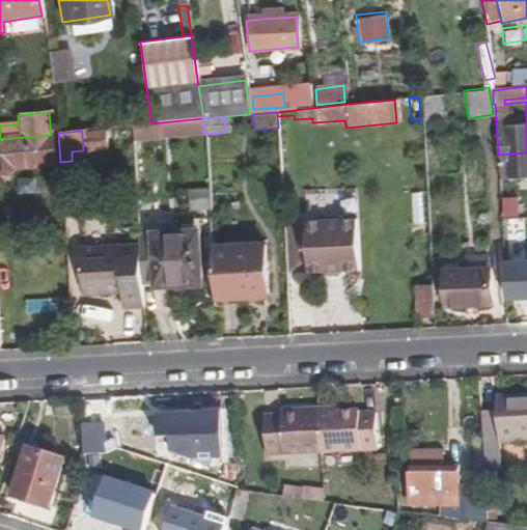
[(103,132),(82,134),(83,150),(105,149),(103,132)]
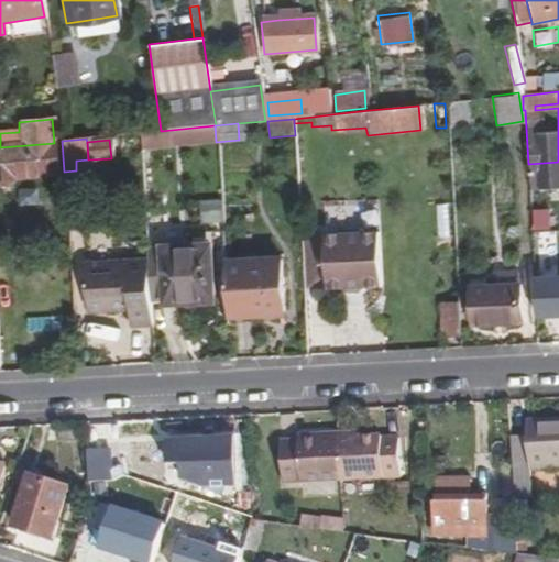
[(55,176),(54,143),(0,147),(0,187),(7,187),(12,182),(12,179),(55,176)]
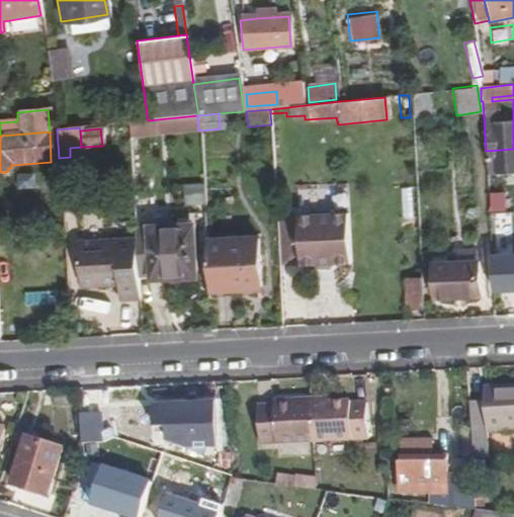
[(129,134),(129,145),(139,144),(138,134),(129,134)]
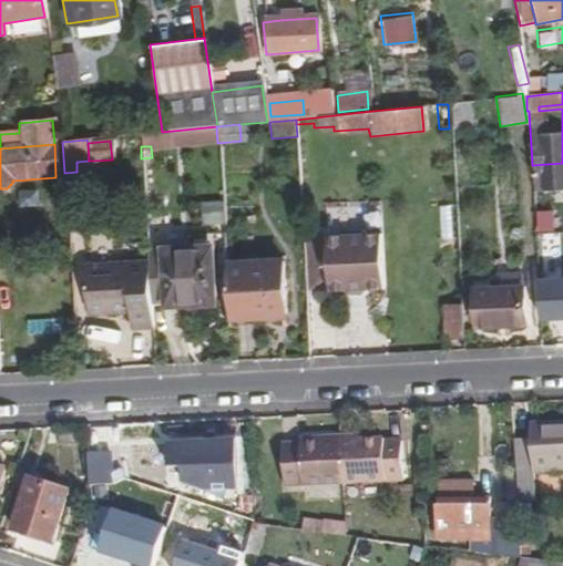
[(364,285),(380,284),(377,225),(360,225),(356,222),(345,223),(340,226),(324,228),(327,287),(344,286),(348,290),(360,289),(364,285)]
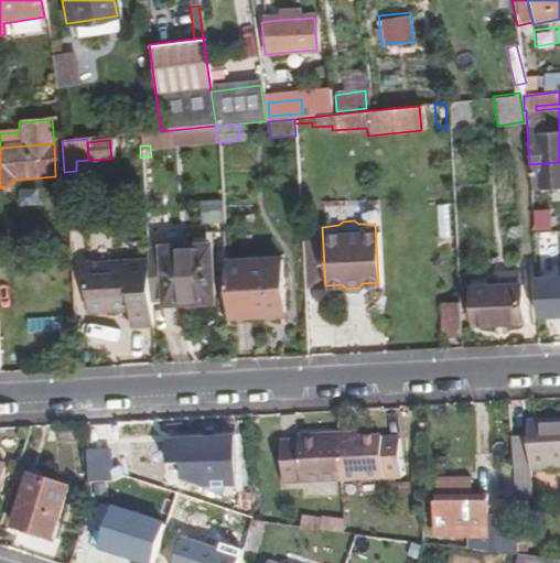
[(323,241),(302,242),(304,289),(324,288),(323,241)]
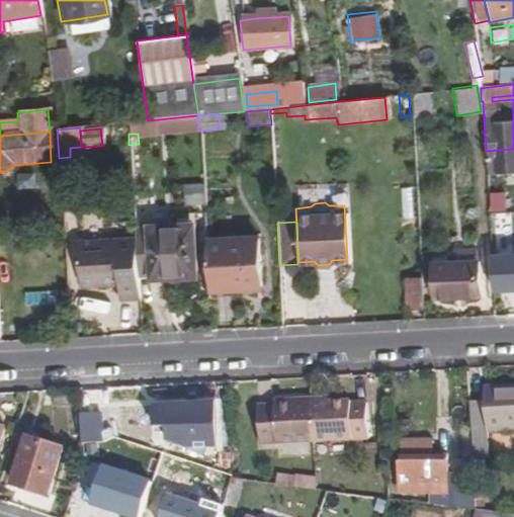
[(183,268),(194,267),(191,226),(146,230),(150,278),(184,275),(183,268)]
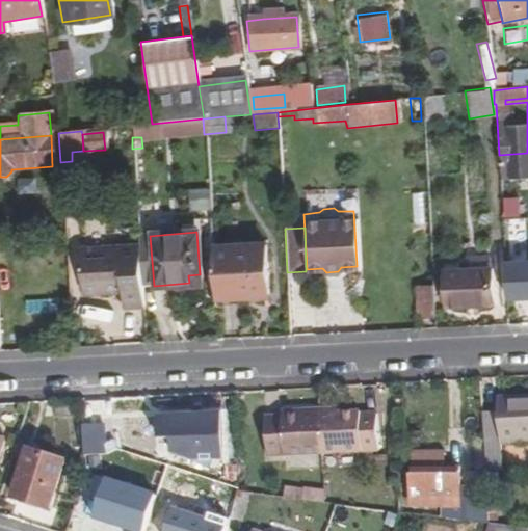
[(120,307),(141,307),(138,243),(78,244),(79,288),(119,287),(120,307)]
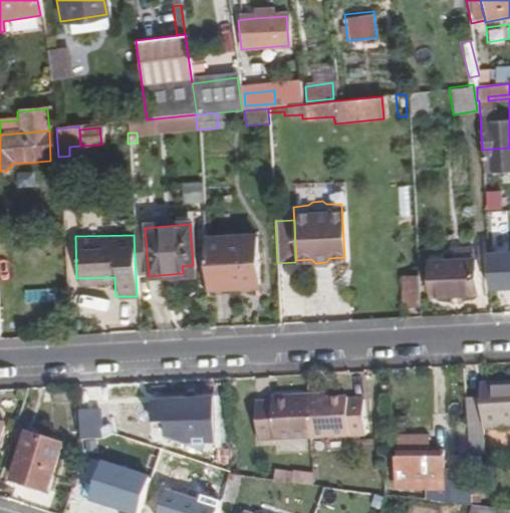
[(254,236),(203,240),(206,290),(257,287),(254,236)]
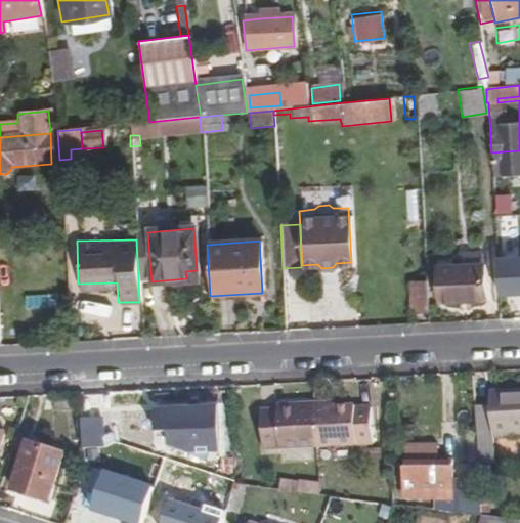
[(438,267),(439,303),(482,301),(482,266),(438,267)]
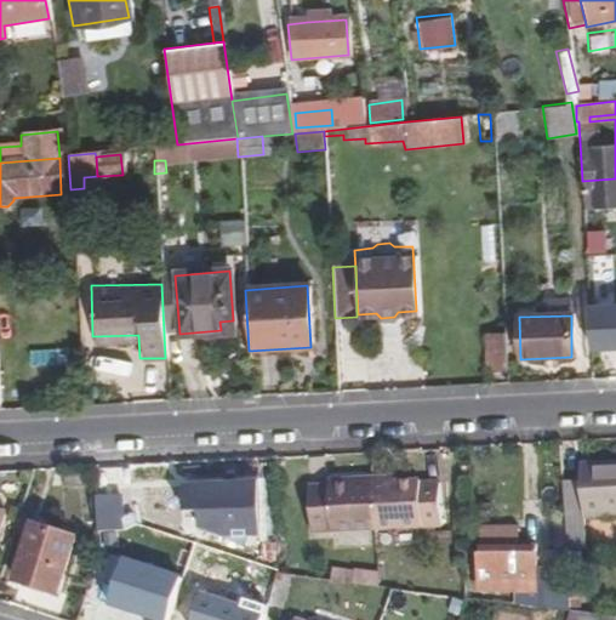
[(483,336),(485,373),(506,373),(503,335),(483,336)]
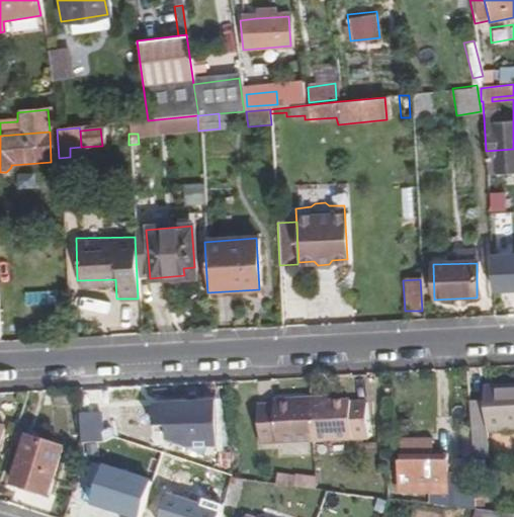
[(492,316),(513,315),(511,290),(491,291),(492,316)]
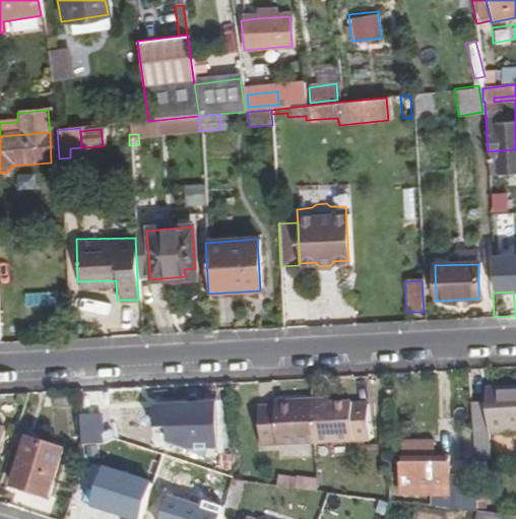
[(465,401),(467,434),(515,431),(515,386),(478,389),(479,400),(465,401)]
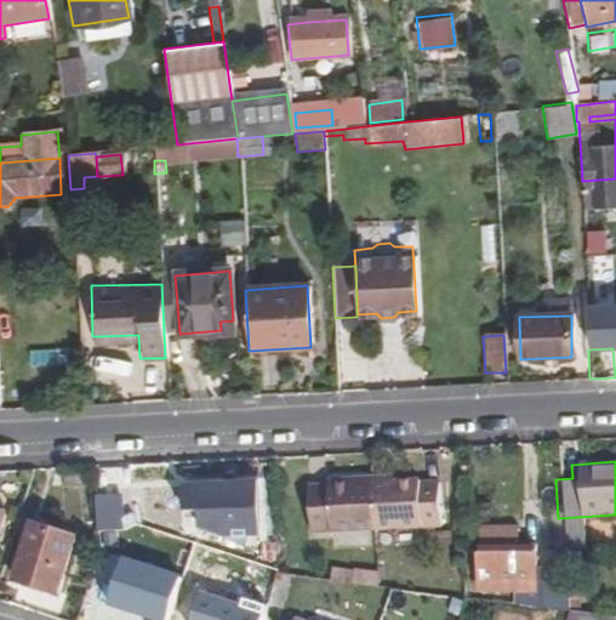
[(414,481),(391,482),(369,483),(369,478),(323,481),(323,485),(303,487),(306,532),(435,524),(433,483),(415,484),(414,481)]
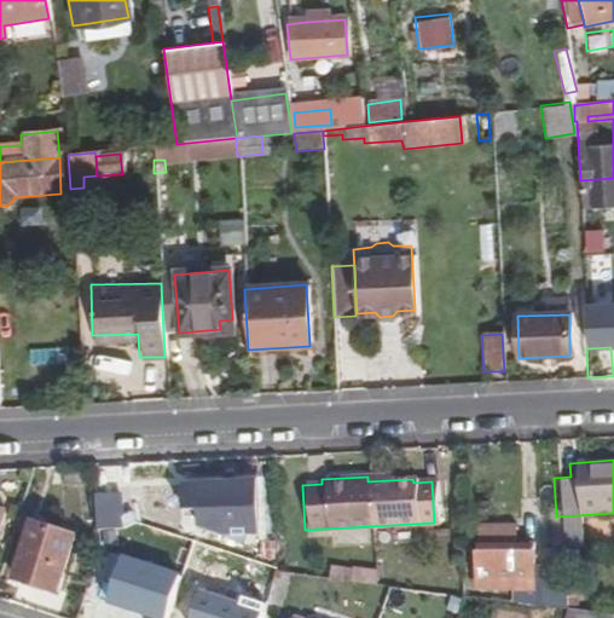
[(191,520),(255,515),(253,481),(190,486),(191,520)]
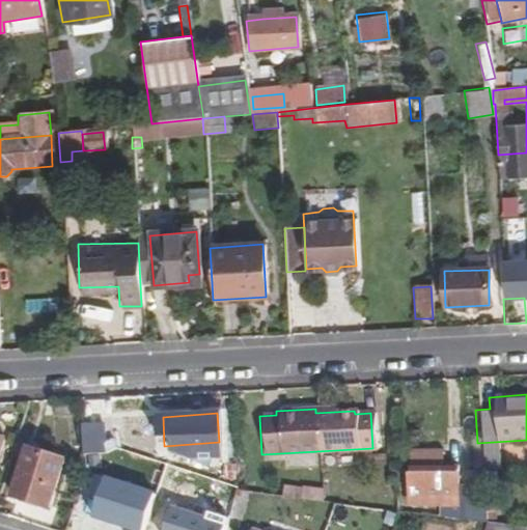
[(78,420),(79,453),(99,451),(96,419),(78,420)]
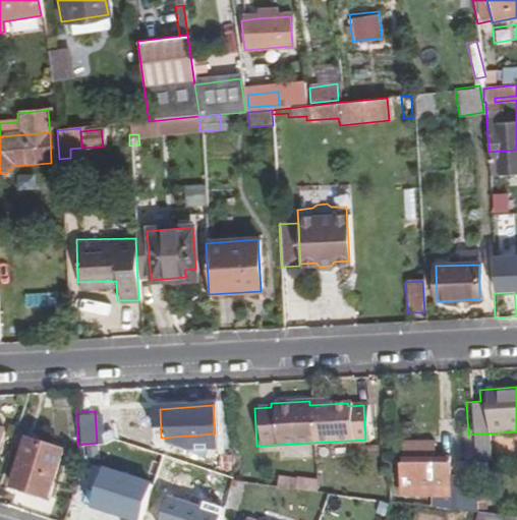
[(23,440),(8,488),(44,500),(59,452),(23,440)]
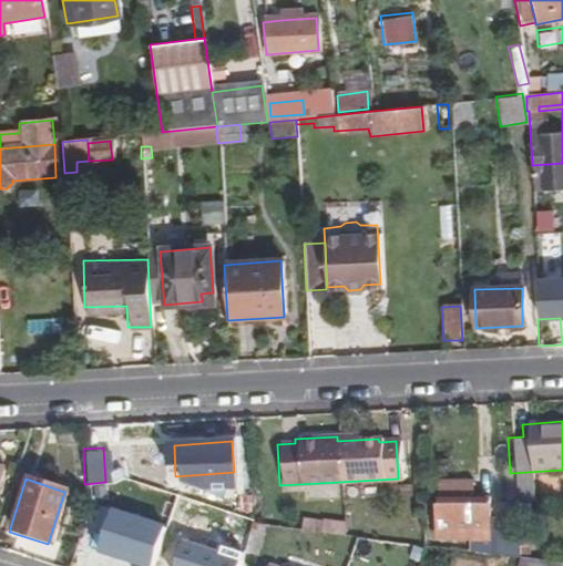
[(467,504),(467,500),(467,485),(433,484),(432,537),(483,539),(483,524),(483,504),(467,504)]
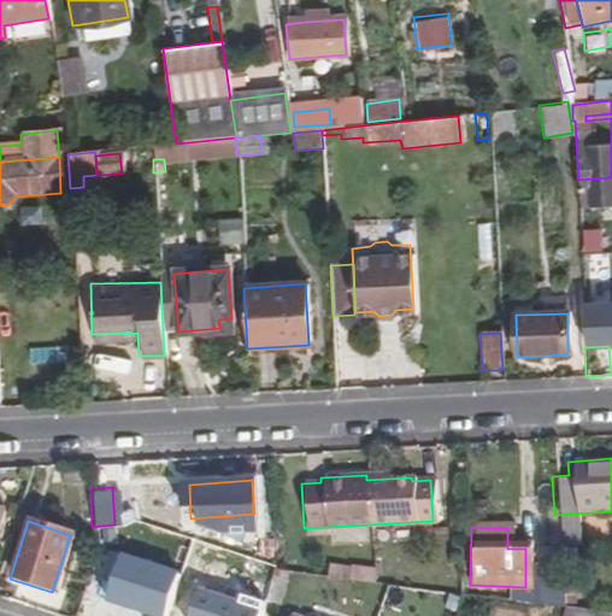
[(445,555),(453,555),(452,528),(430,529),(430,535),(443,534),(445,555)]
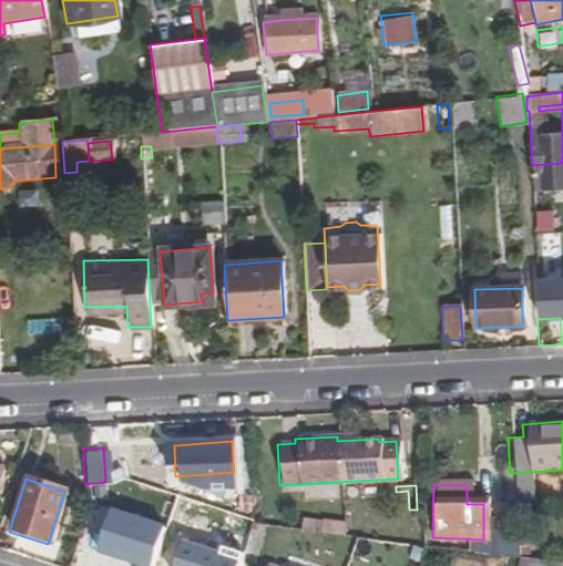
[(419,547),(419,548),(514,561),(515,561),(512,508),(501,508),(500,524),(483,524),(483,539),(432,537),(419,537),(419,547)]
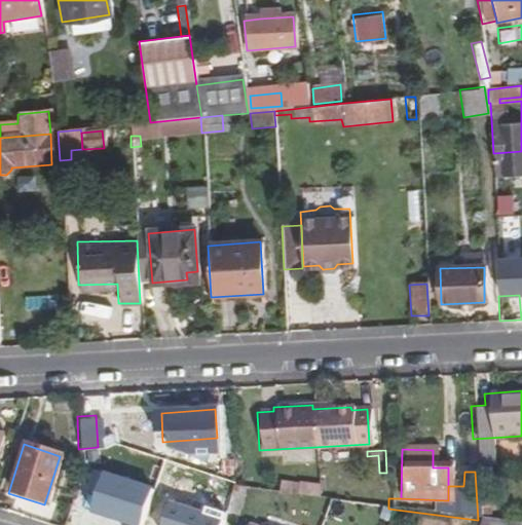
[(233,487),(224,513),(232,515),(241,487),(232,486),(233,487)]
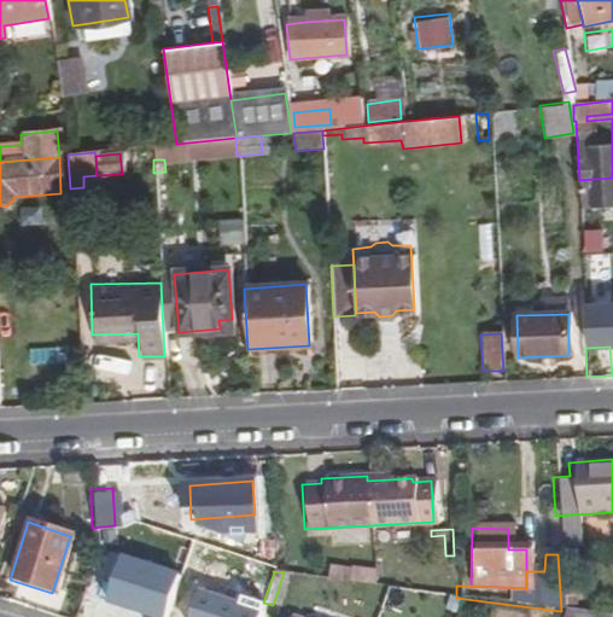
[(612,593),(599,592),(597,610),(612,611),(612,593)]
